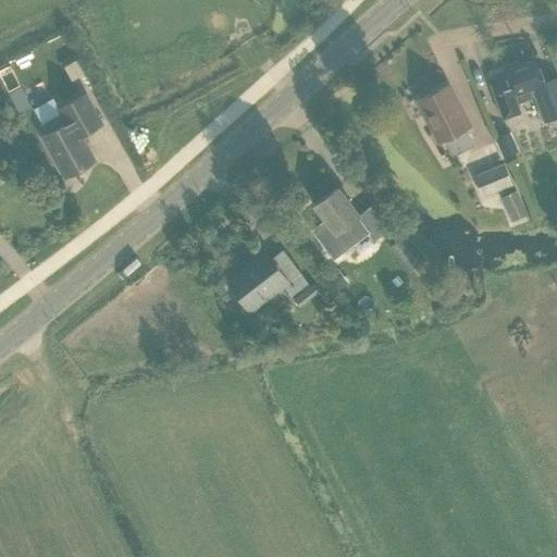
[(556,78),(545,83),(535,59),(504,70),(507,78),(491,85),(503,118),(520,112),(514,95),(523,91),(528,104),(541,99),(548,120),(556,115),(556,78)]
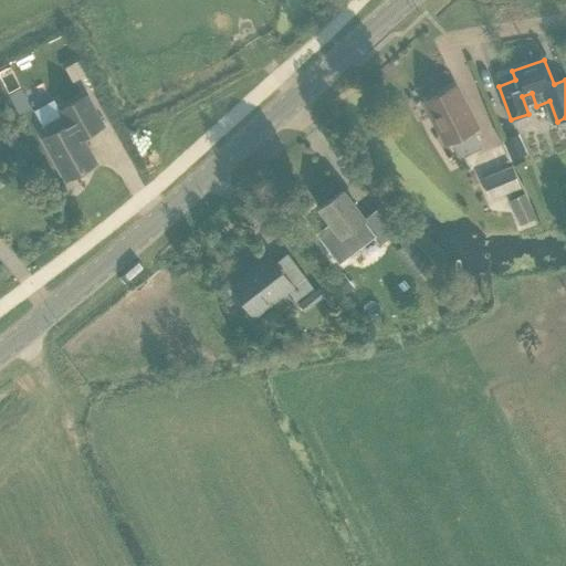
[(72,83),(86,76),(80,61),(65,67),(72,83)]
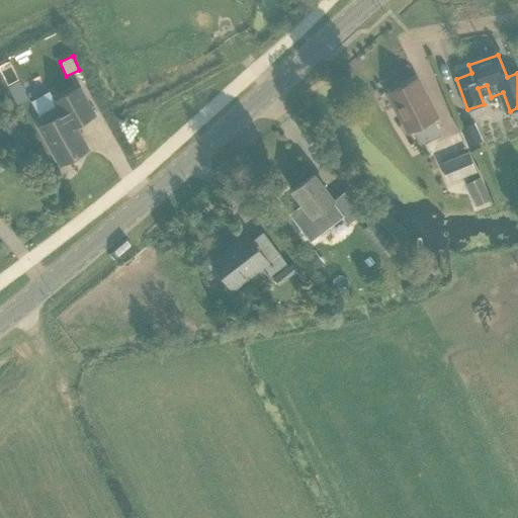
[(0,71),(7,85),(19,78),(9,61),(0,65),(0,71)]
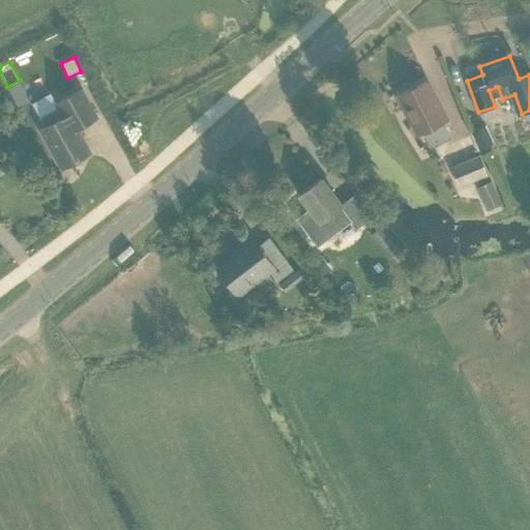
[(440,106),(424,75),(398,88),(406,104),(404,105),(418,135),(423,133),(431,147),(450,138),(443,122),(449,119),(442,105),(440,106)]
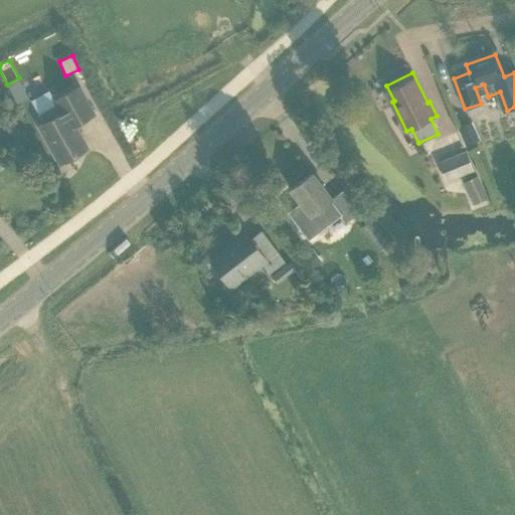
[(19,77),(7,84),(17,102),(28,96),(19,77)]
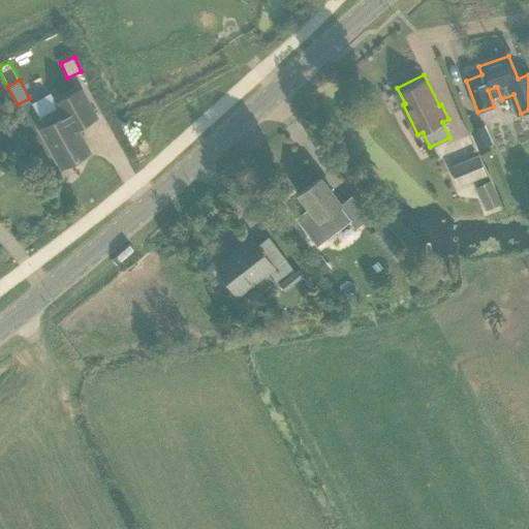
[(96,117),(81,89),(56,102),(51,92),(31,103),(38,117),(44,126),(40,128),(62,167),(90,152),(76,128),(96,117)]
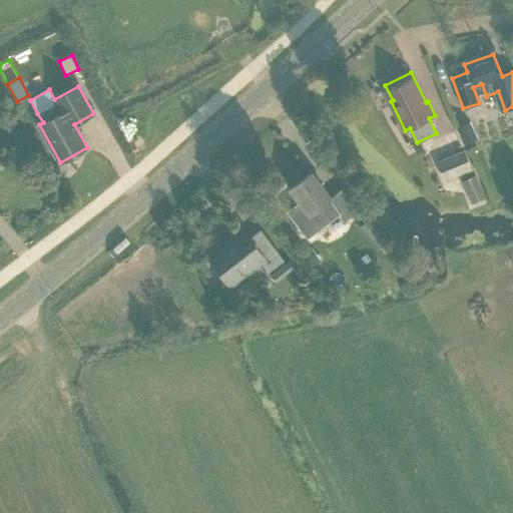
[(478,137),(470,120),(455,127),(463,144),(478,137)]
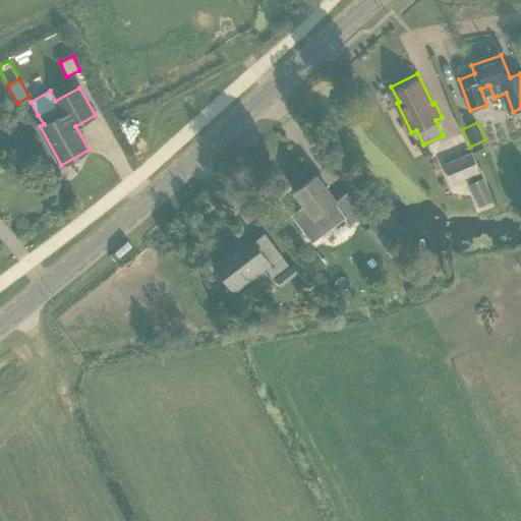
[(471,154),(444,165),(452,183),(478,172),(471,154)]
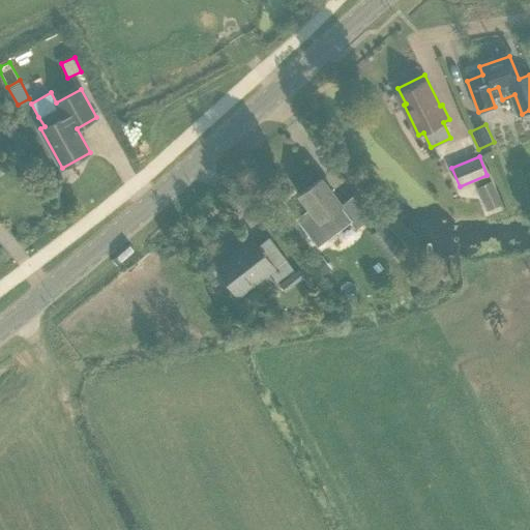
[(299,194),(320,222),(331,213),(340,225),(350,217),(357,228),(371,217),(354,195),(341,204),(320,178),(299,194)]
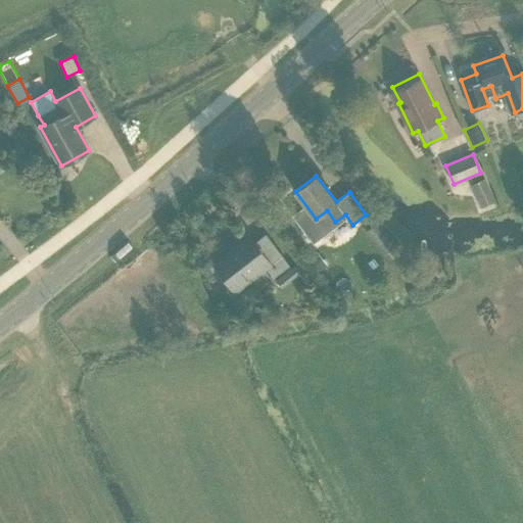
[(484,179),(471,185),(481,206),(494,201),(484,179)]
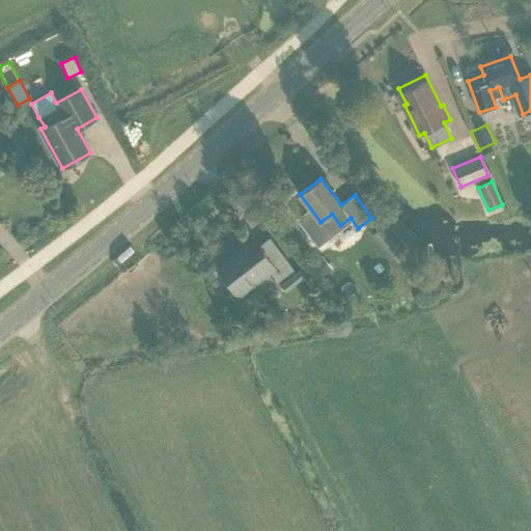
[(217,268),(238,296),(270,272),(277,282),(294,269),(270,238),(258,246),(253,240),(217,268)]
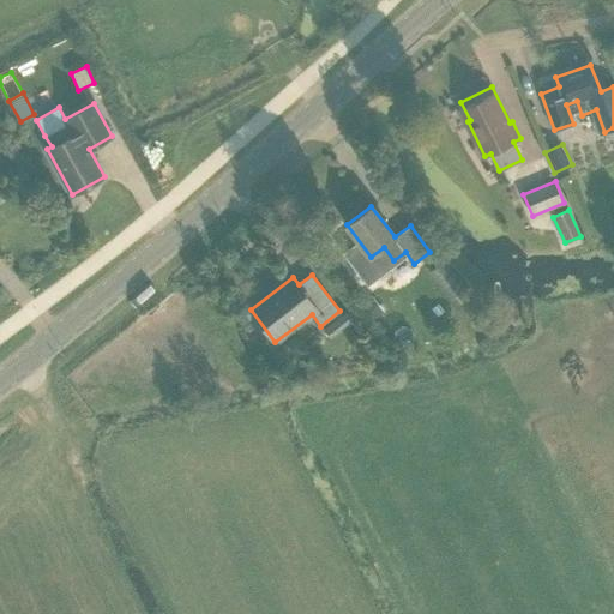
[(349,308),(323,329),(330,337),(355,318),(349,308)]
